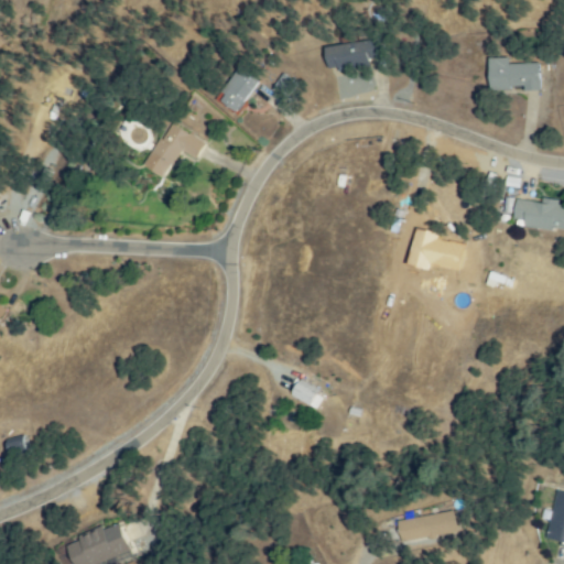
[(332,69),(329,47),(382,42),(383,57),(369,58),(370,66),(332,69)]
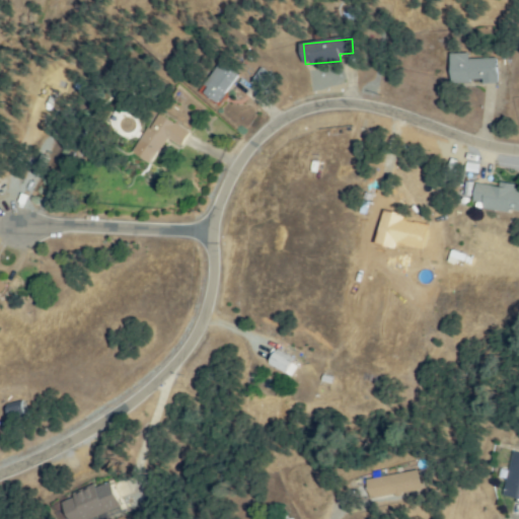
[(454,60),(496,61),(495,82),(453,80),(454,60)]
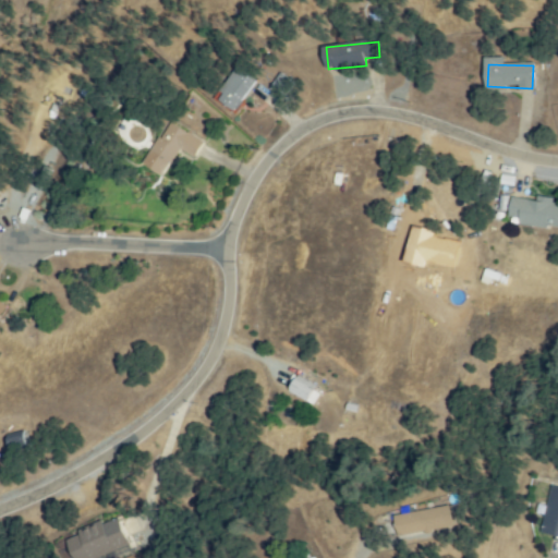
[(218,100),(237,70),(255,81),(237,111),(218,100)]
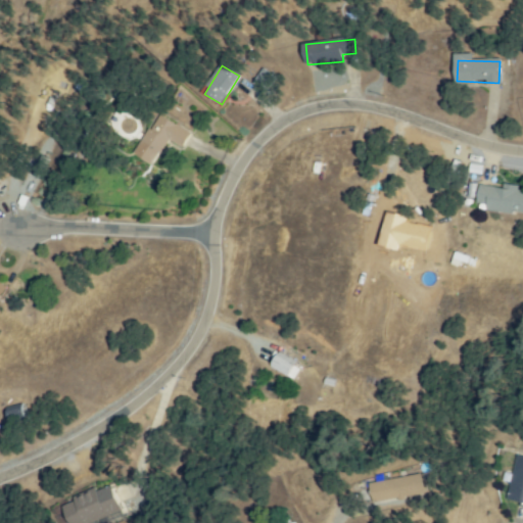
[(276,80),(267,90),(255,81),(266,69),(276,80)]
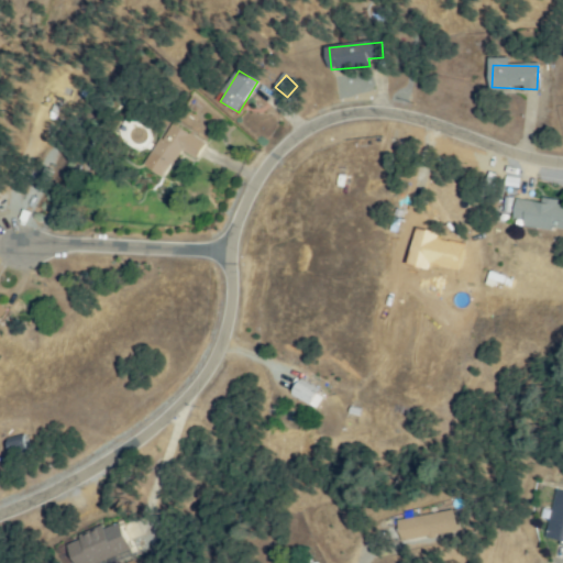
[(163,176),(146,163),(175,124),(205,146),(196,158),(183,148),(163,176)]
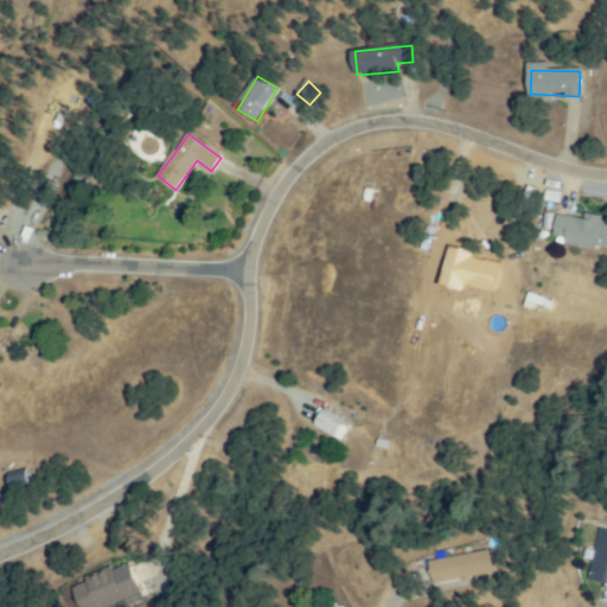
[(548,229),(550,213),(532,211),(531,227),(548,229)]
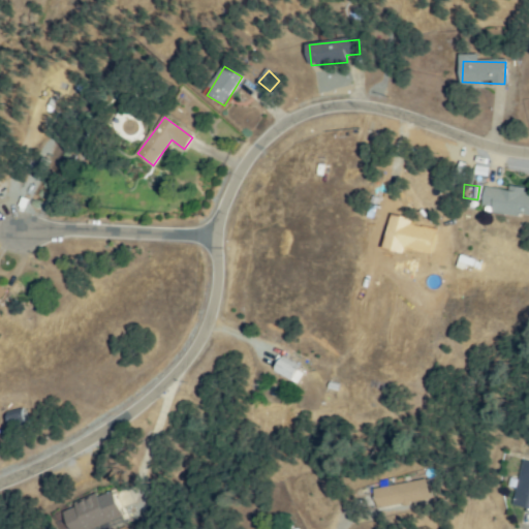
[(488,188),(528,195),(528,215),(485,208),(488,188)]
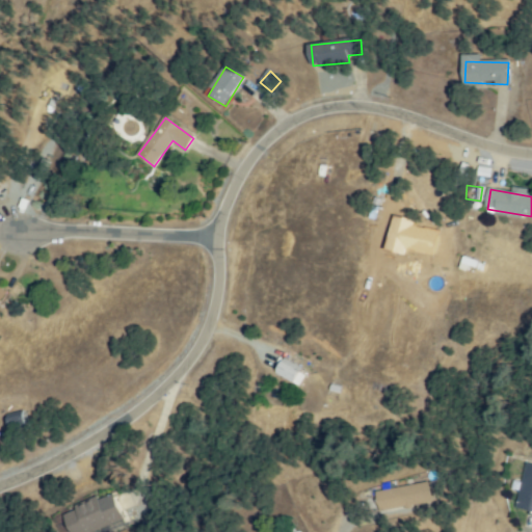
[(459,256),(475,261),(473,268),(464,265),(463,270),(455,268),(459,256)]
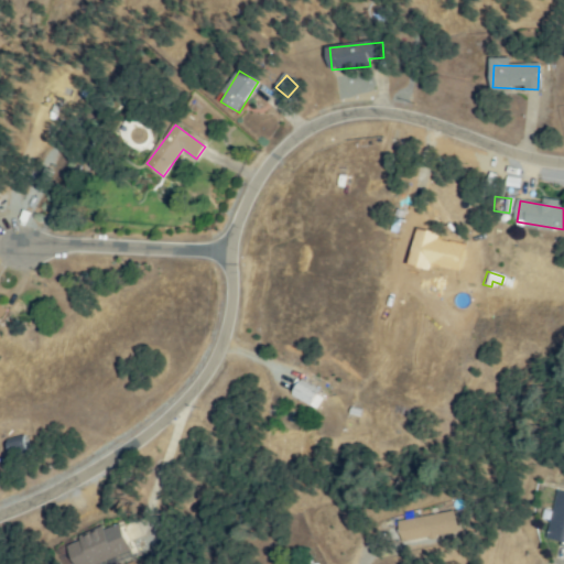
[(1,327),(0,326),(0,306),(10,313),(1,327)]
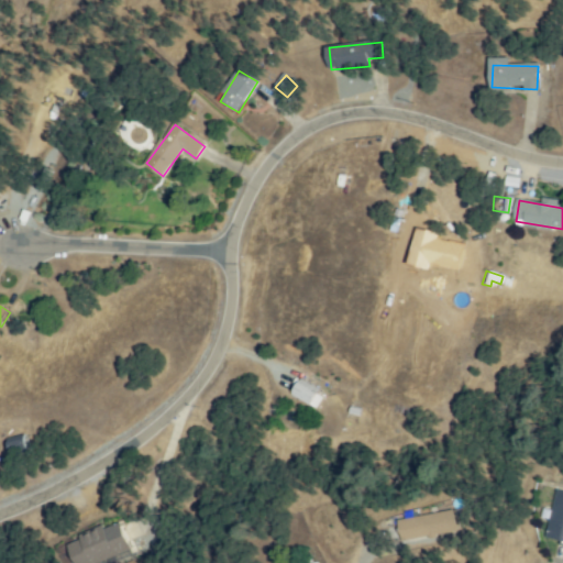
[(317,405),(294,397),(299,382),(322,389),(317,405)]
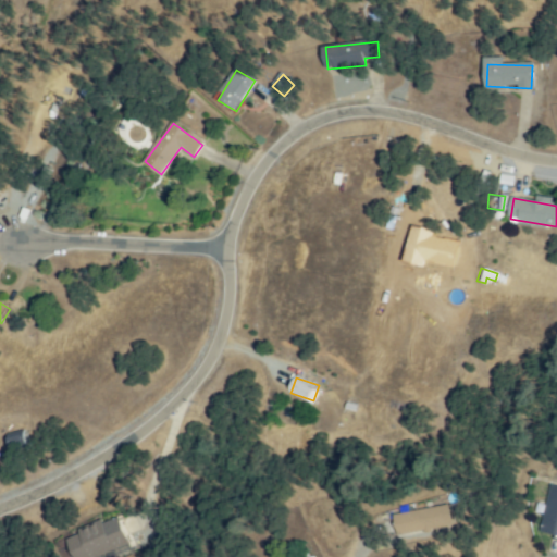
[(29,446),(13,452),(9,436),(25,431),(29,446)]
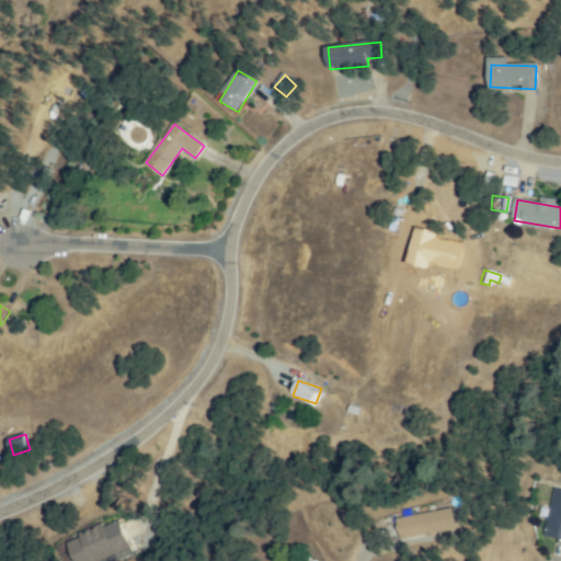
[(557,490),(560,491),(560,540),(546,537),(557,490)]
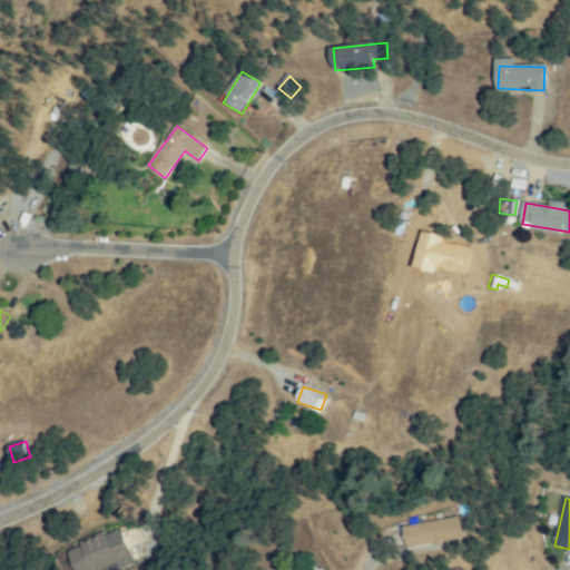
[(458,519),(461,538),(408,547),(405,528),(458,519)]
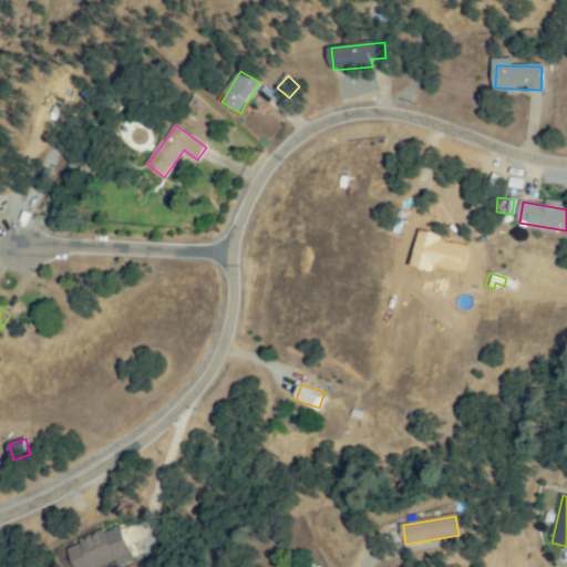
[(130,554),(96,566),(75,566),(68,548),(117,527),(130,554)]
